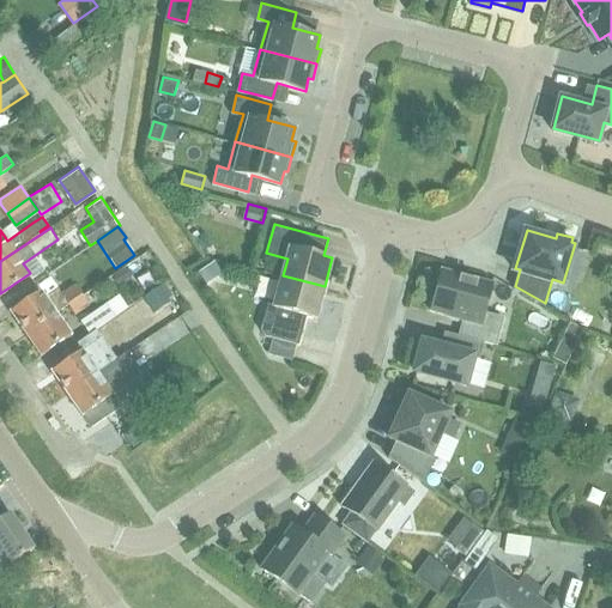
[(60,274),(79,260),(70,248),(50,261),(60,274)]
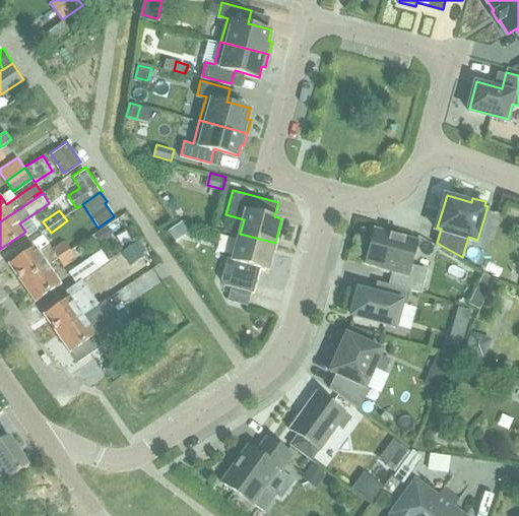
[(182,221),(170,230),(176,240),(189,231),(182,221)]
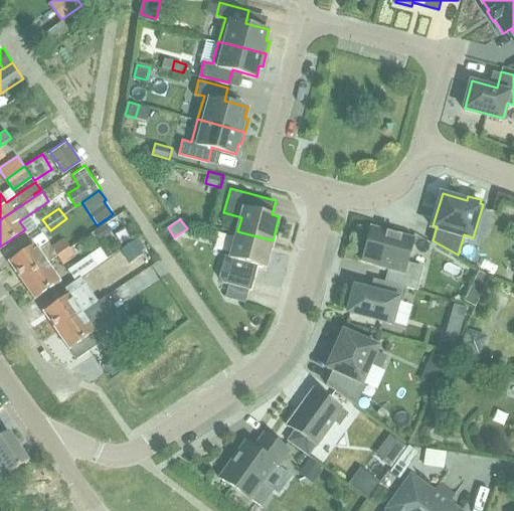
[(414,236),(372,225),(362,260),(390,267),(386,280),(417,288),(423,266),(408,261),(414,236)]
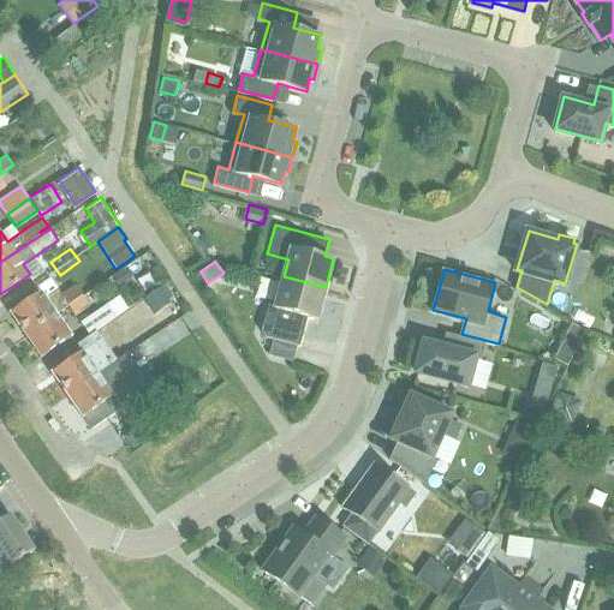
[(269,301),(262,329),(267,335),(276,338),(272,351),(282,353),(294,357),(298,344),(300,344),(309,315),(317,317),(326,287),(284,276),(276,304),(269,301)]
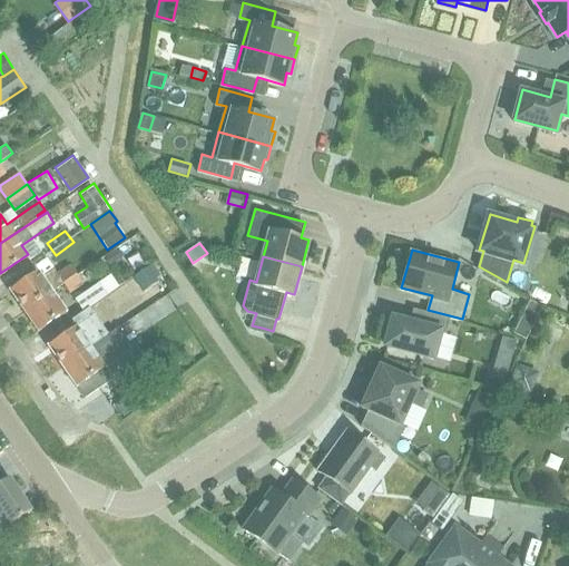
[(25,309),(52,290),(64,282),(76,273),(69,264),(58,272),(54,266),(42,275),(38,270),(10,289),(25,309)]
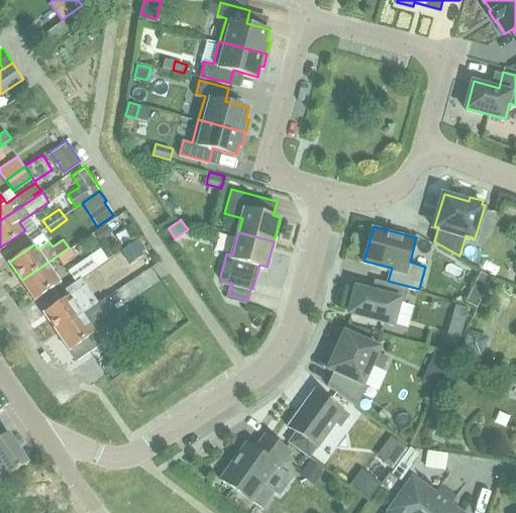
[(145,254),(136,241),(123,250),(132,264),(145,254)]
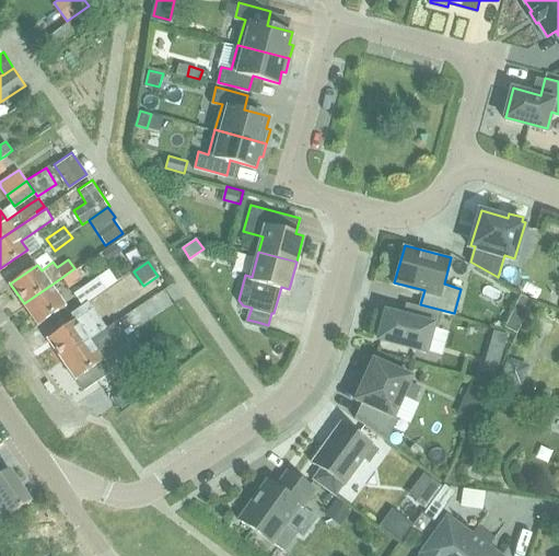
[(81,278),(74,268),(62,277),(68,287),(81,278)]
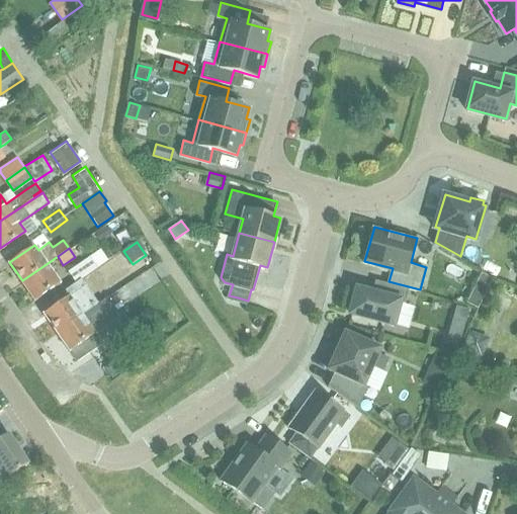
[(77,281),(83,277),(92,271),(109,259),(102,249),(69,271),(77,281)]
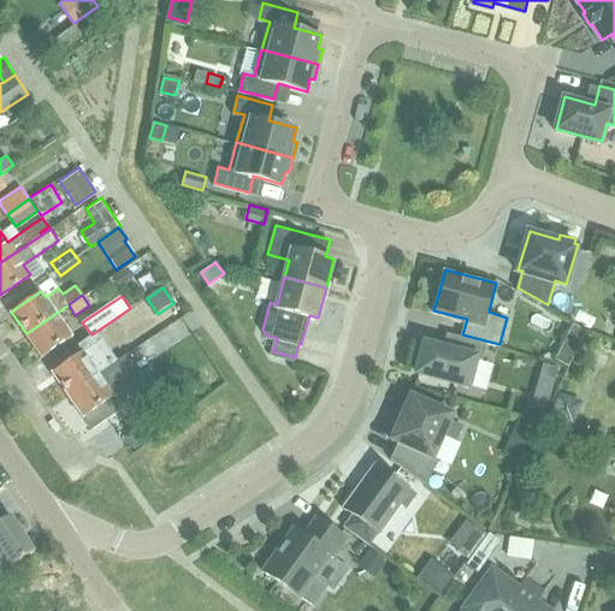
[(72,336),(57,313),(27,333),(41,356),(72,336)]
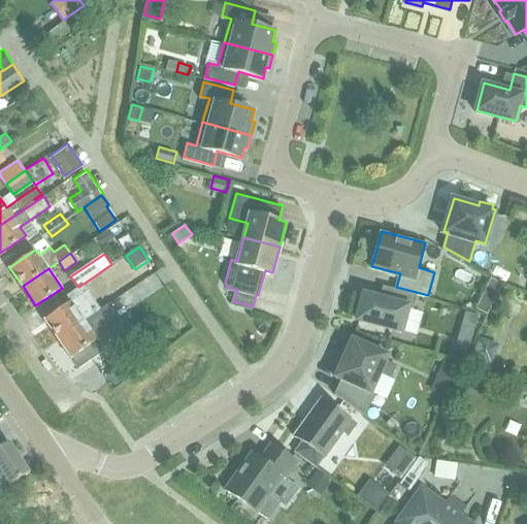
[(492,276),(485,292),(496,297),(503,282),(492,276)]
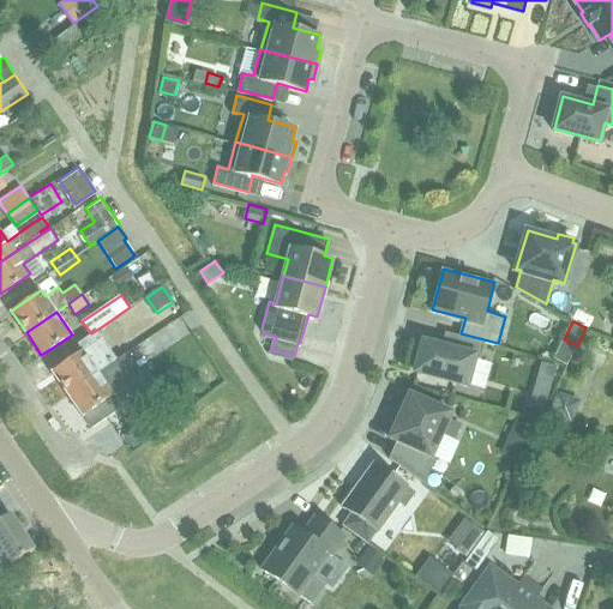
[(133,363),(178,349),(169,323),(125,338),(133,363)]
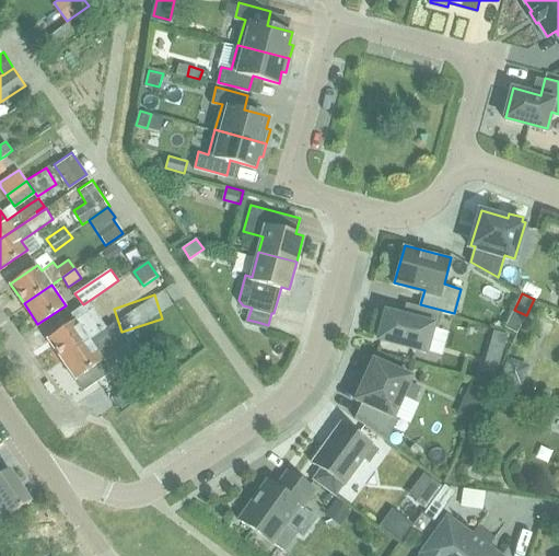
[(77,319),(48,339),(61,359),(90,339),(108,326),(102,317),(97,311),(94,307),(90,300),(83,304),(72,312),(77,319)]
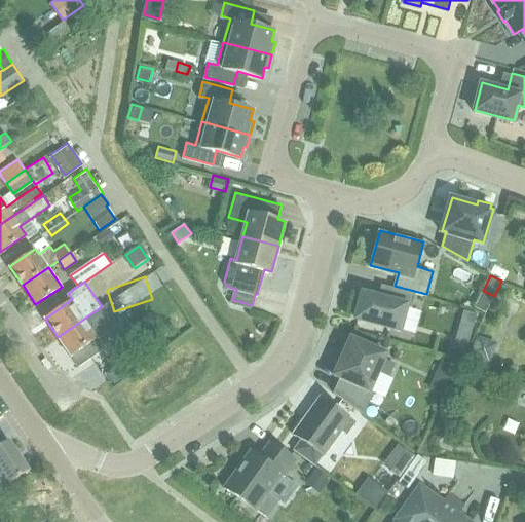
[(359,309),(357,317),(401,329),(407,305),(412,306),(416,292),(387,285),(384,297),(364,292),(362,299),(360,298),(357,308),(359,309)]
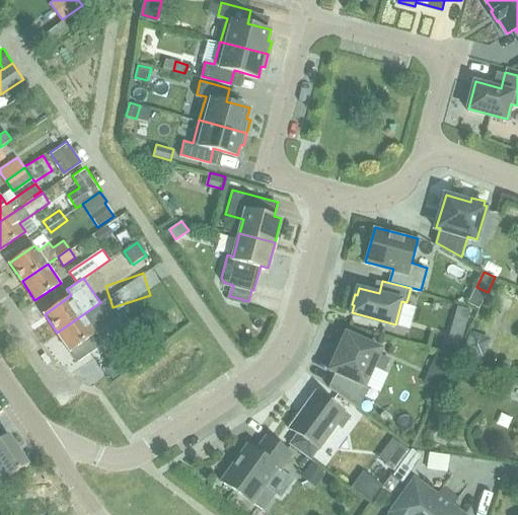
[(83,314),(57,333),(70,351),(72,350),(79,359),(91,350),(102,343),(95,334),(118,317),(104,299),(100,302),(92,308),(83,314)]
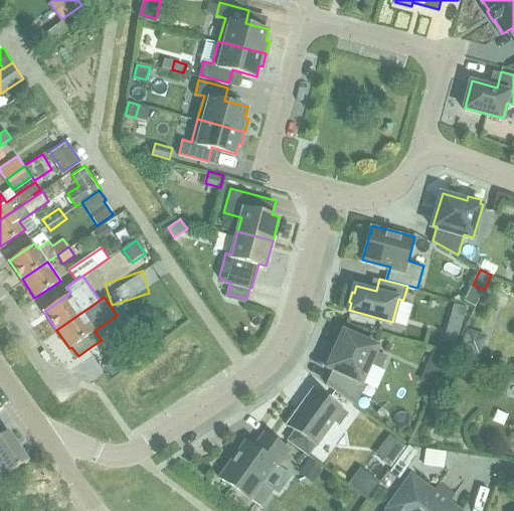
[(454,304),(451,316),(464,319),(467,307),(454,304)]
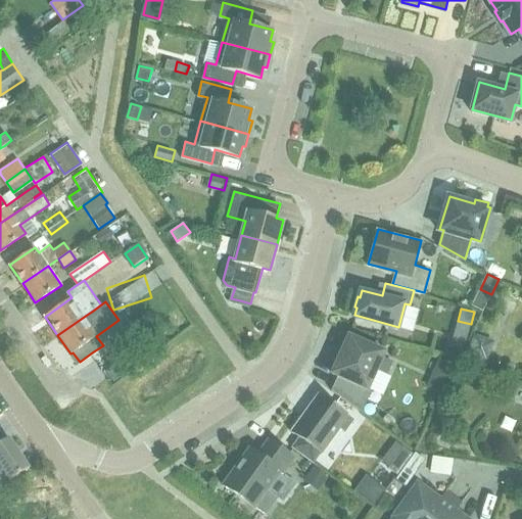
[(476,332),(468,352),(488,360),(495,339),(476,332)]
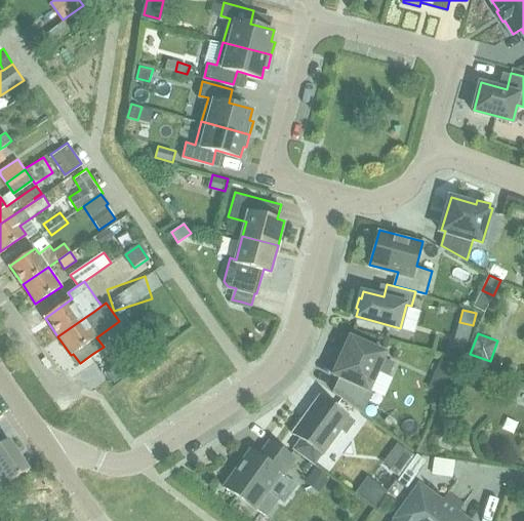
[(333,390),(364,412),(367,405),(373,390),(370,388),(387,352),(351,335),(334,373),(339,375),(333,390)]
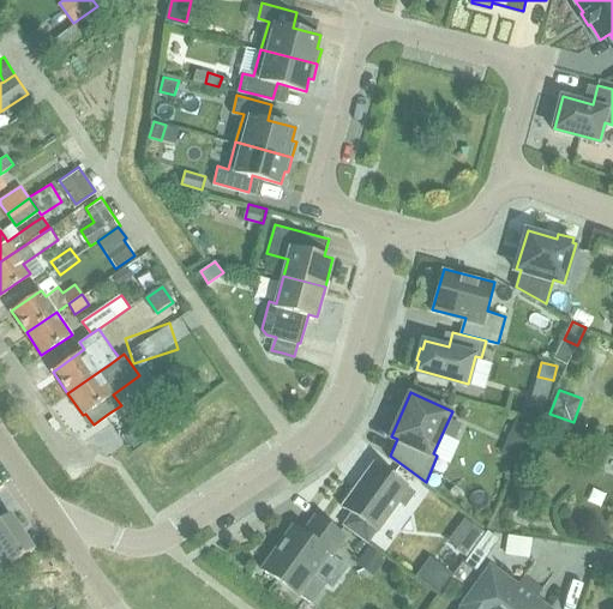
[(518,417),(510,434),(526,441),(533,423),(518,417)]
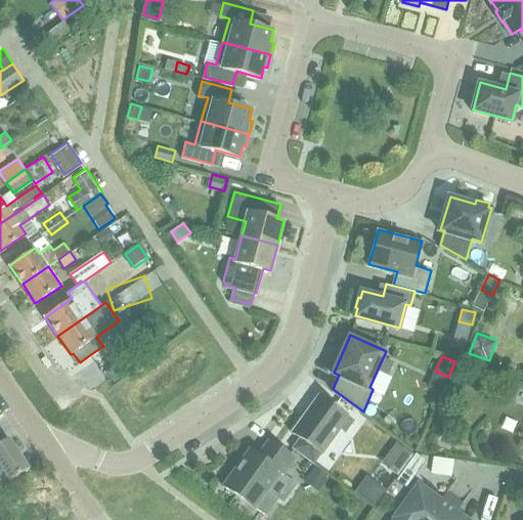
[(304,415),(293,430),(300,436),(293,446),(314,462),(322,451),(322,452),(341,427),(346,431),(354,419),(319,393),(309,407),(310,408),(305,416),(304,415)]
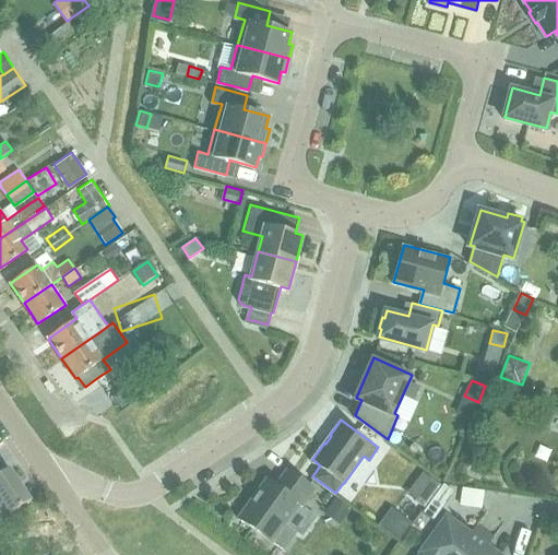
[(0,472),(0,518),(32,497),(10,465),(0,472)]
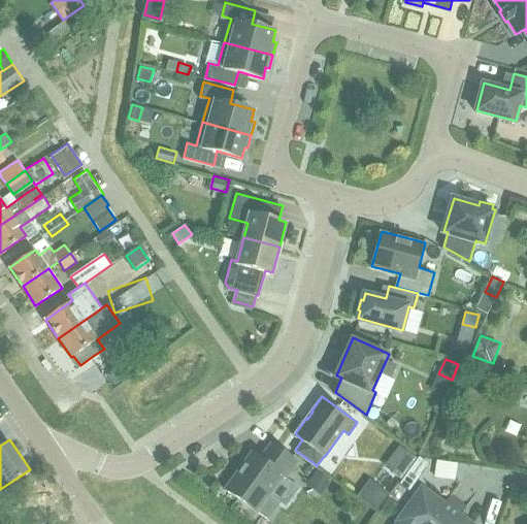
[(252,450),(226,487),(258,511),(259,510),(269,517),(282,500),(286,503),(298,486),(286,478),(298,460),(271,441),(261,456),(252,450)]
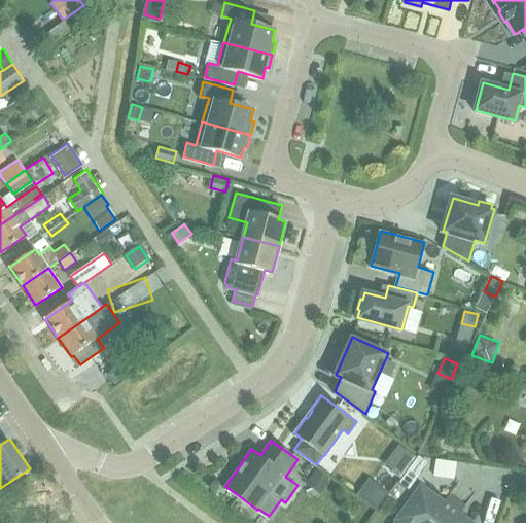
[(416,453),(401,443),(394,453),(401,458),(393,469),(400,475),(416,453)]
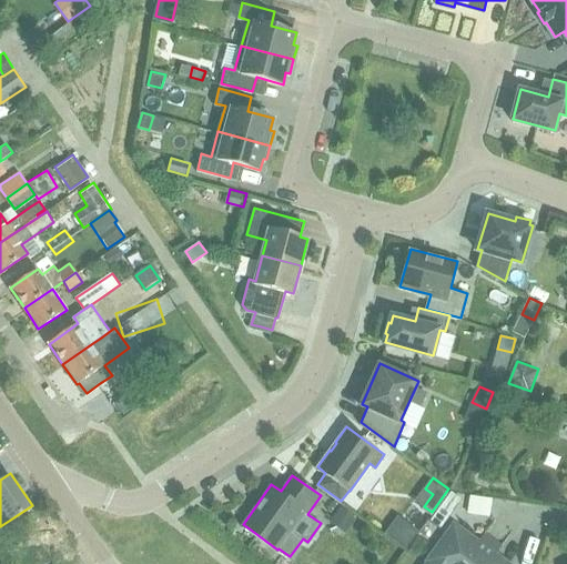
[(451,489),(429,517),(441,526),(462,497),(451,489)]
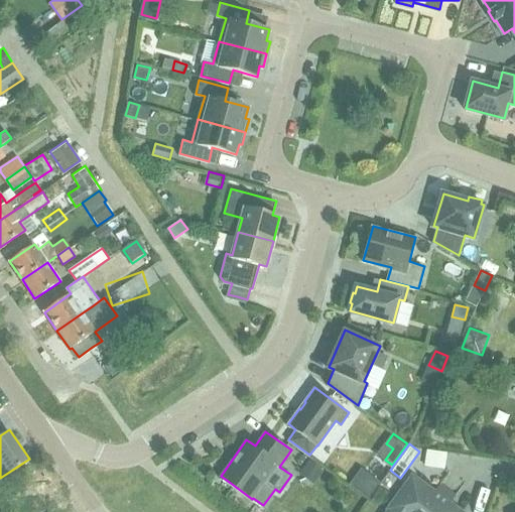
[(310,459),(302,469),(316,479),(324,468),(310,459)]
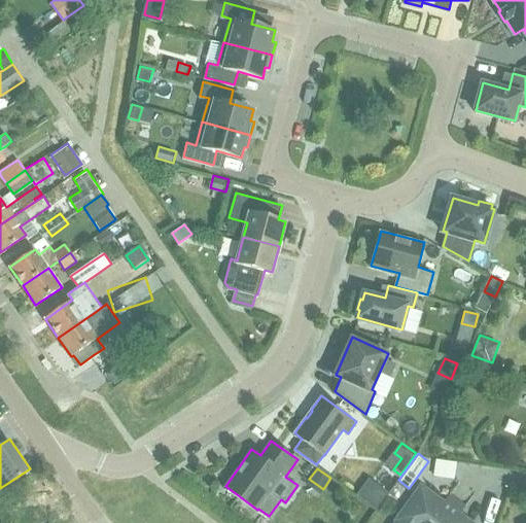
[(369,471),(355,488),(372,500),(385,484),(369,471)]
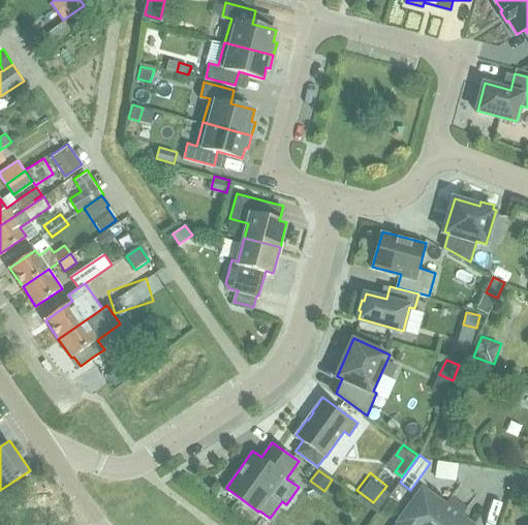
[(424,488),(396,524),(474,524),(461,515),(467,507),(451,496),(445,503),(424,488)]
